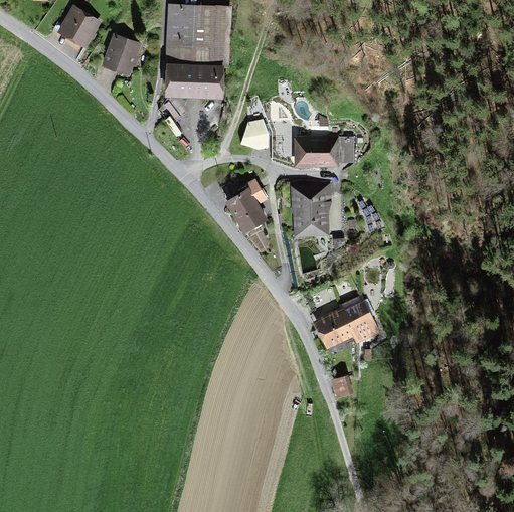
[(100,21),(72,4),(57,29),(84,46),(100,21)]
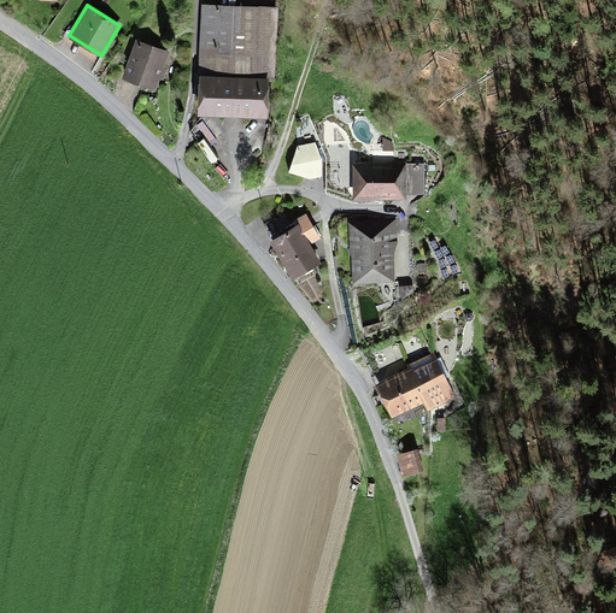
[(275,7),(201,5),(199,72),(267,75),(273,75),(275,7)]
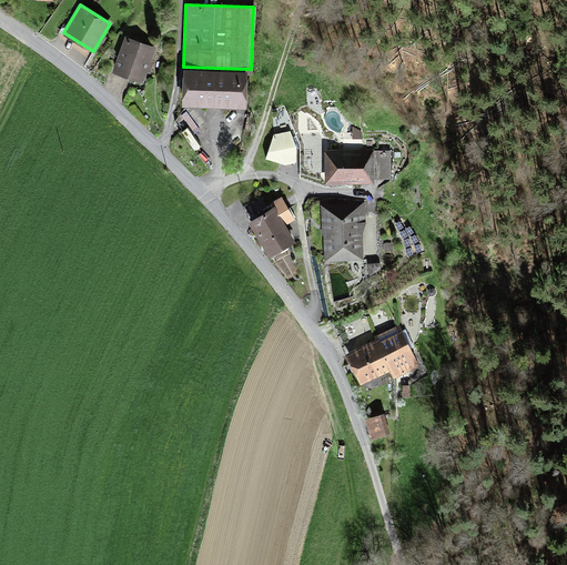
[(154,48),(124,37),(112,71),(142,81),(154,48)]
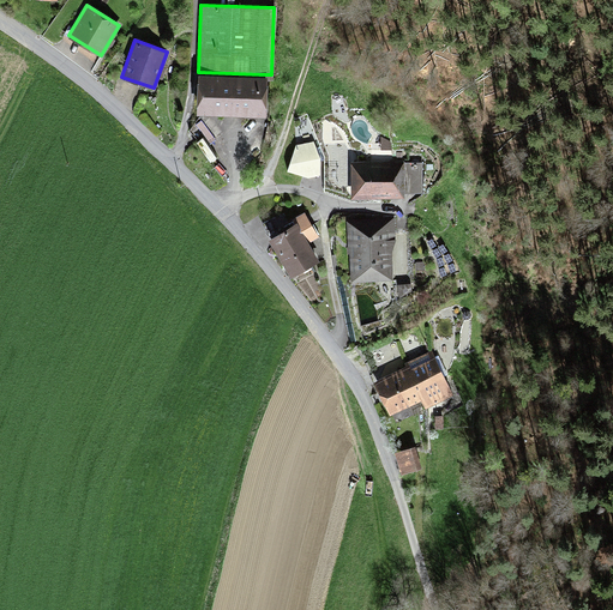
[(265,74),(198,72),(196,115),(265,116),(265,74)]
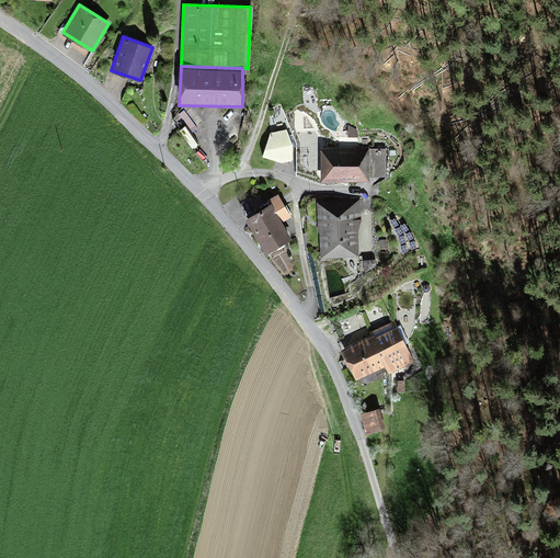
[(288,132),(285,126),(270,129),(267,135),(271,135),(271,156),(281,159),(285,158),(285,145),(295,144),(290,131),(288,132)]
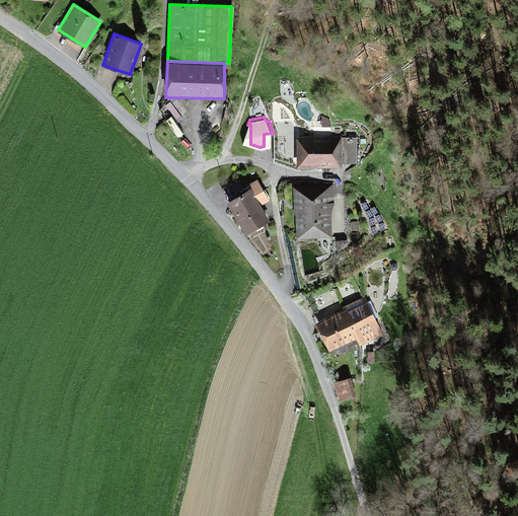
[(339,135),(297,136),(298,167),(339,166),(339,162),(355,162),(355,138),(339,138),(339,135)]
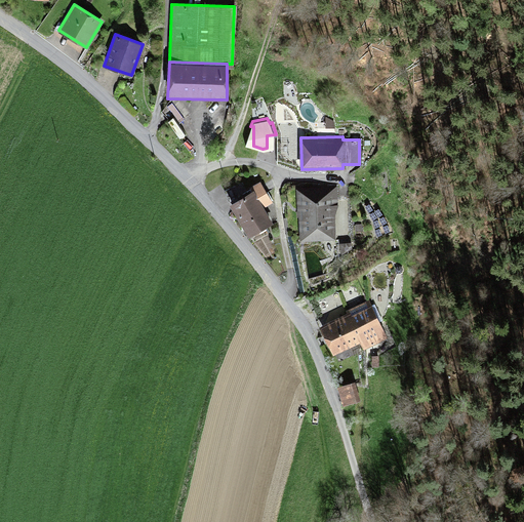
[(251,191),(231,203),(248,234),(271,222),(262,205),(270,200),(258,181),(248,186),(251,191)]
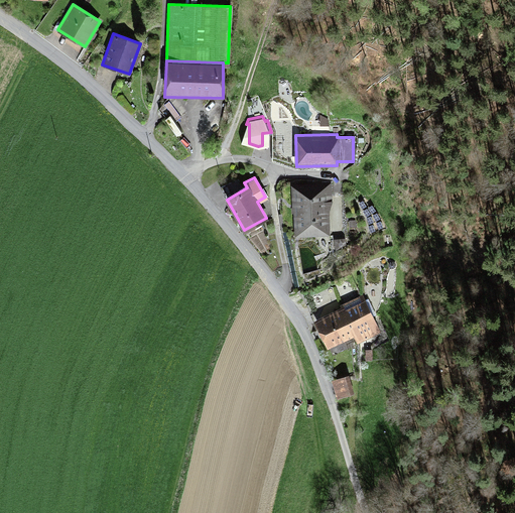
[(329,182),(292,185),(295,235),(328,233),(326,203),(330,203),(329,182)]
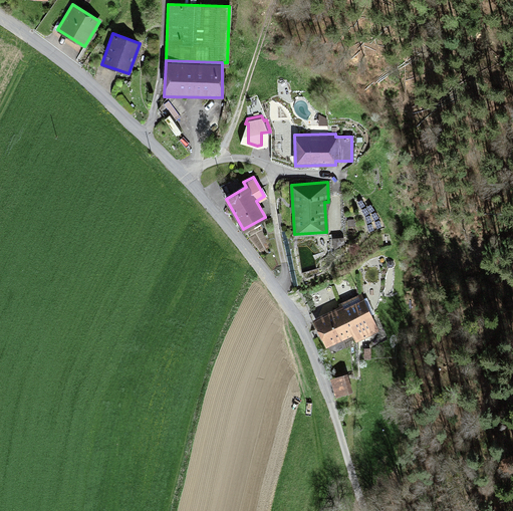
[(340,307),(313,319),(326,345),(352,333),(355,340),(377,330),(360,294),(338,304),(340,307)]
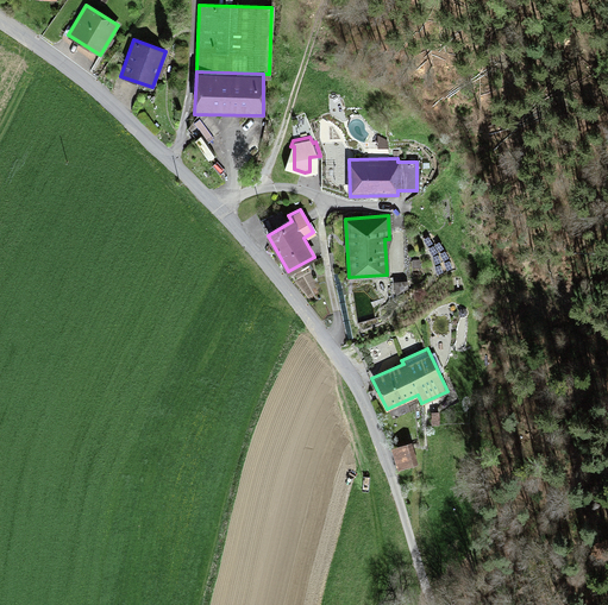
[(409,441),(393,446),(397,467),(415,462),(409,441)]
